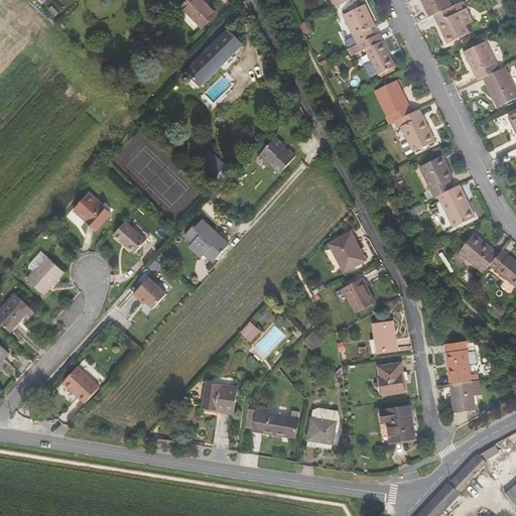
[(188,0),(182,7),(203,27),(217,14),(203,0),(188,0)]
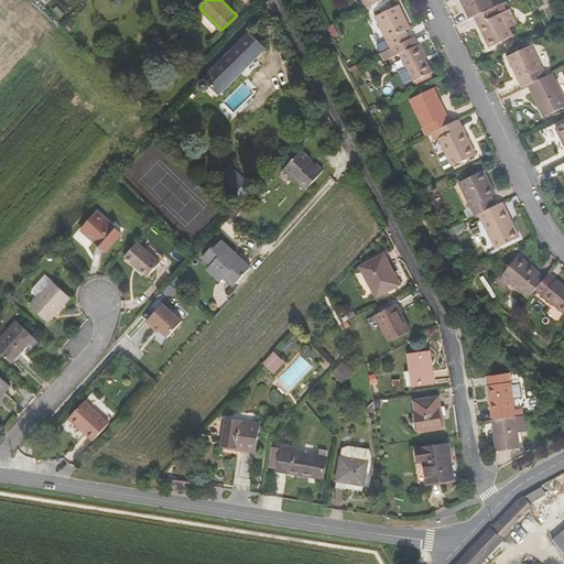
[(362,0),(367,9),(384,0),(362,0)]
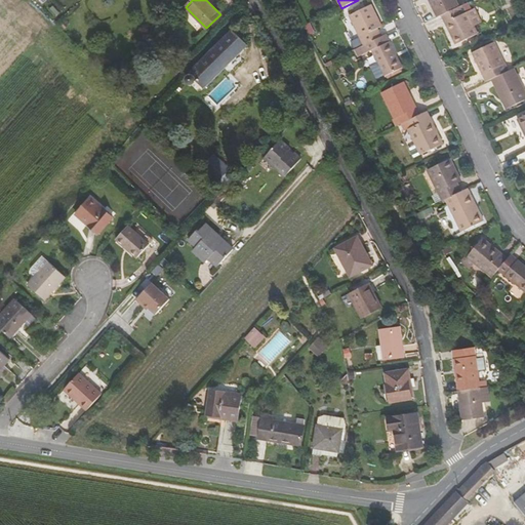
[(429,0),(438,17),(442,15),(460,6),(457,0),(429,0)]
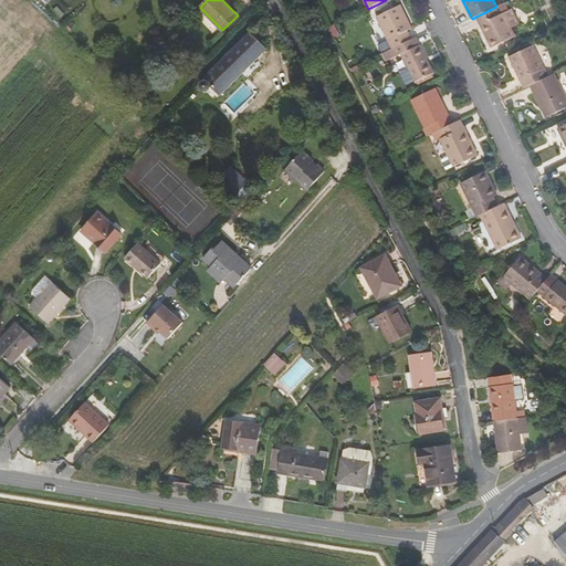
[(394,50),(412,40),(408,30),(412,28),(412,27),(401,6),(377,17),(394,50)]
